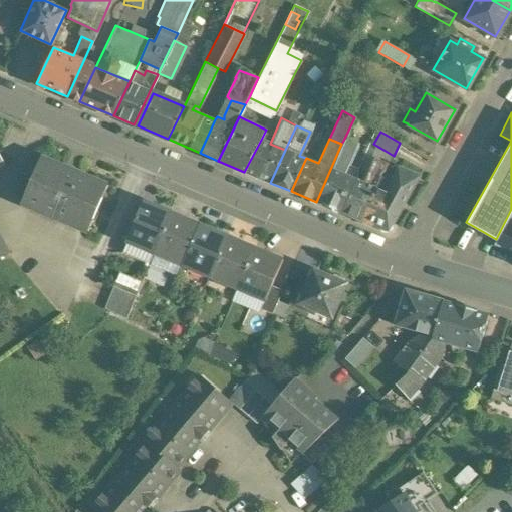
[(341,144),(316,202),(341,212),(355,179),(356,170),(346,166),(355,144),(344,139),(341,144)]
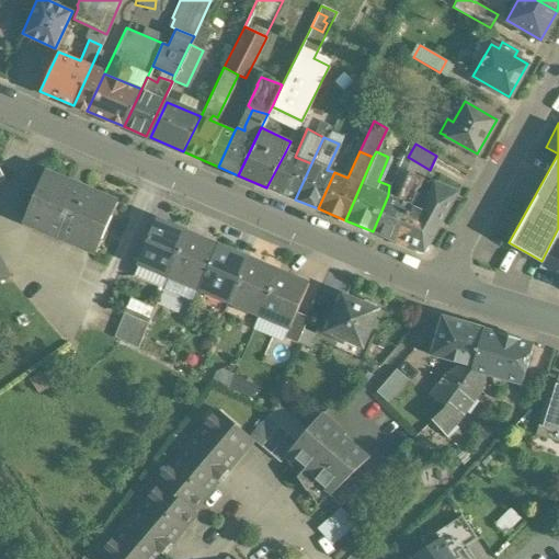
[(295,157),(285,152),(266,187),(295,200),(311,163),(295,157)]
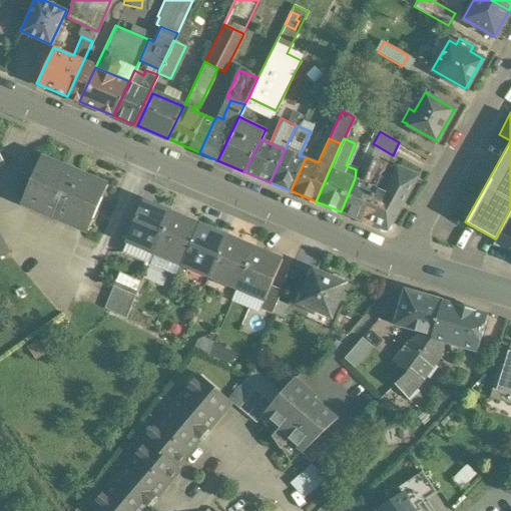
[(106,184),(39,155),(20,201),(87,229),(106,184)]
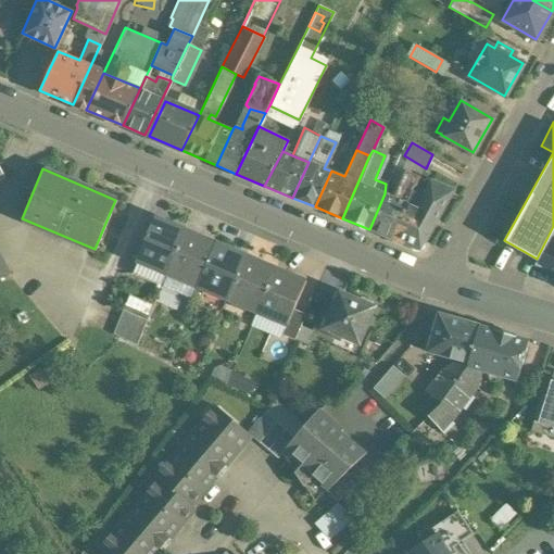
[(403,170),(392,197),(385,193),(369,229),(392,238),(412,192),(418,176),(403,170)]
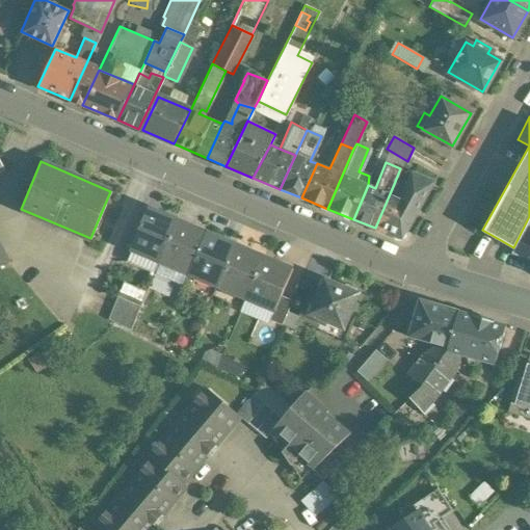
[(432,182),(412,173),(405,188),(394,184),(375,228),(400,239),(432,182)]
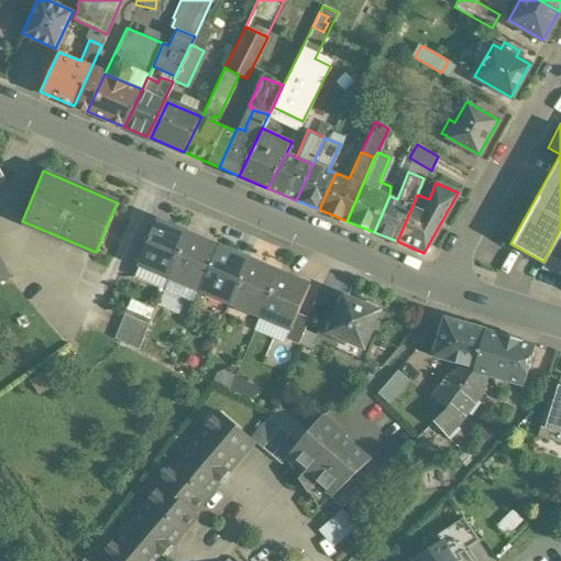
[(186,231),(155,218),(139,257),(169,271),(186,231)]
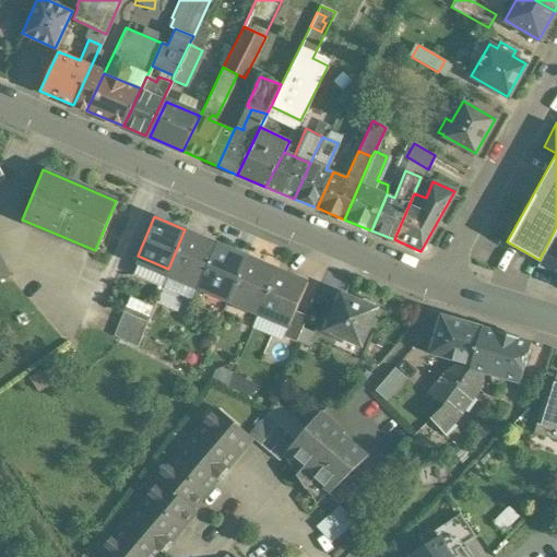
[(215,243),(185,229),(168,269),(199,282),(215,243)]
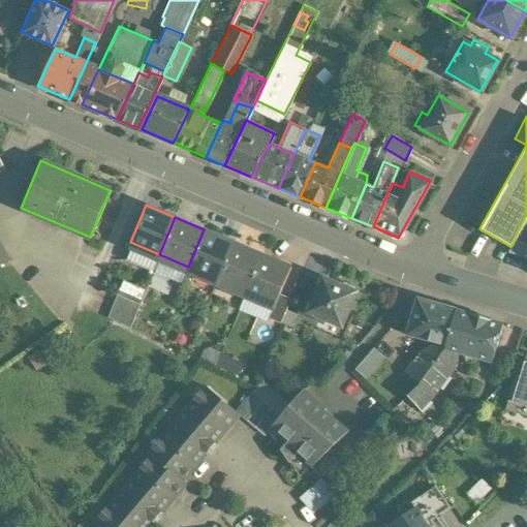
[(233,242),(204,229),(188,267),(216,279),(233,242)]
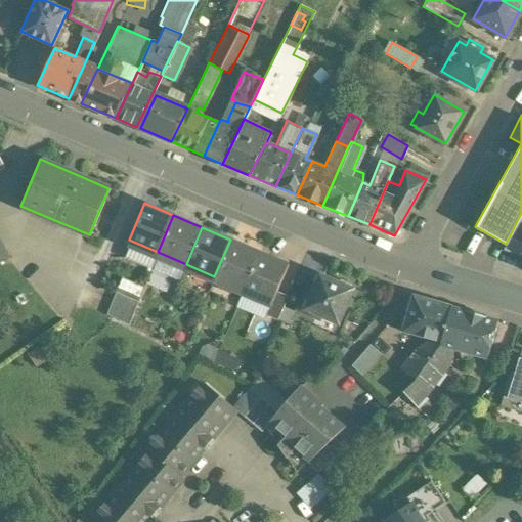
[(521,243),(510,235),(506,244),(503,249),(518,253),(521,243)]
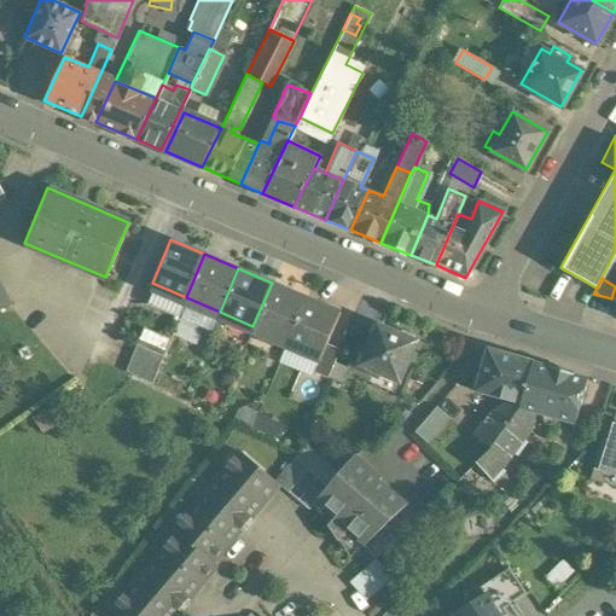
[(304,296),(272,283),(253,326),(286,340),(304,296)]
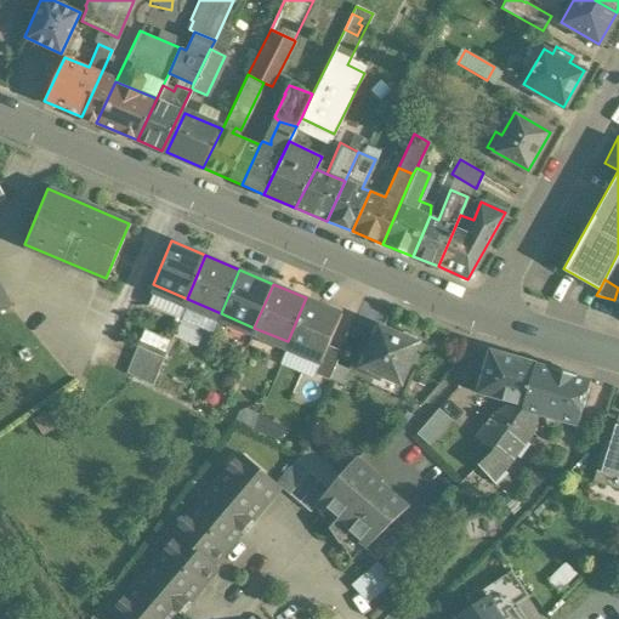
[(340,312),(306,297),(288,341),(319,355),(322,356),(328,344),(340,312)]
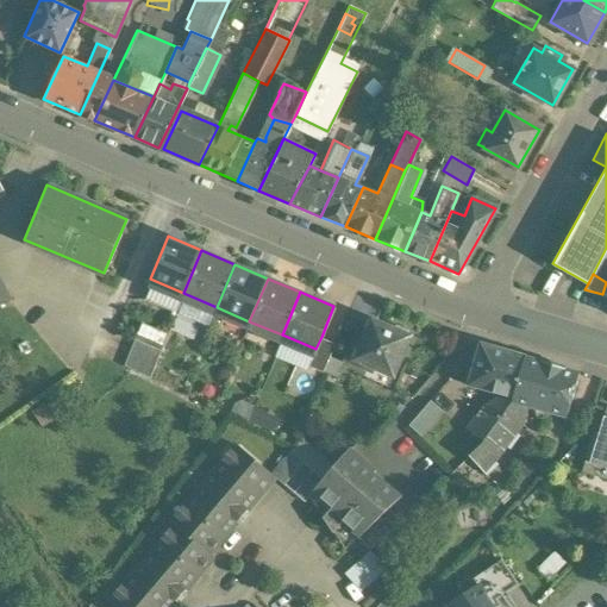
[(393,329),(370,319),(364,332),(356,329),(343,360),(365,370),(368,364),(392,375),(394,370),(408,336),(410,336),(405,333),(407,330),(395,324),(393,329)]
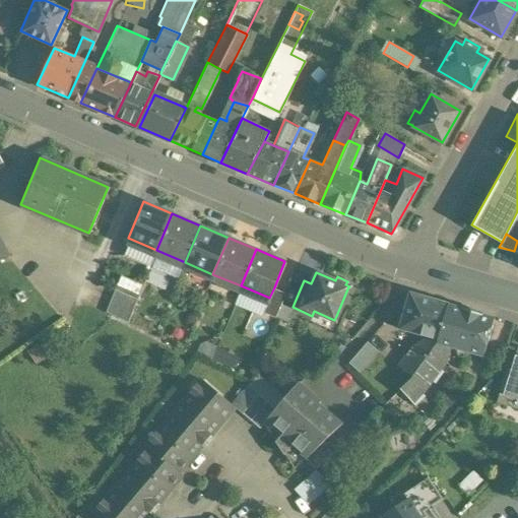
[(349,286),(348,286),(336,316),(354,324),(367,295),(349,286)]
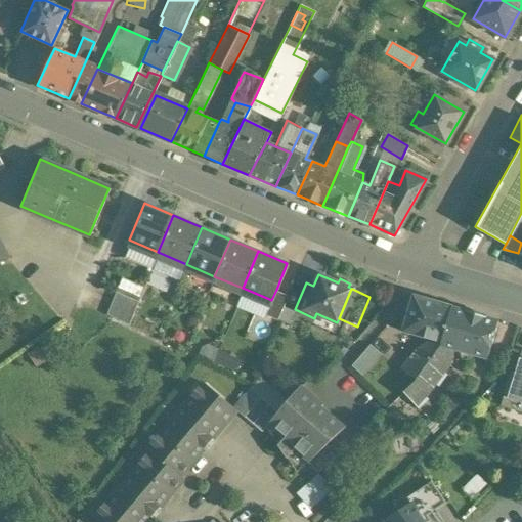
[(287,295),(276,290),(271,300),(269,299),(267,304),(268,304),(264,314),(276,319),(287,295)]
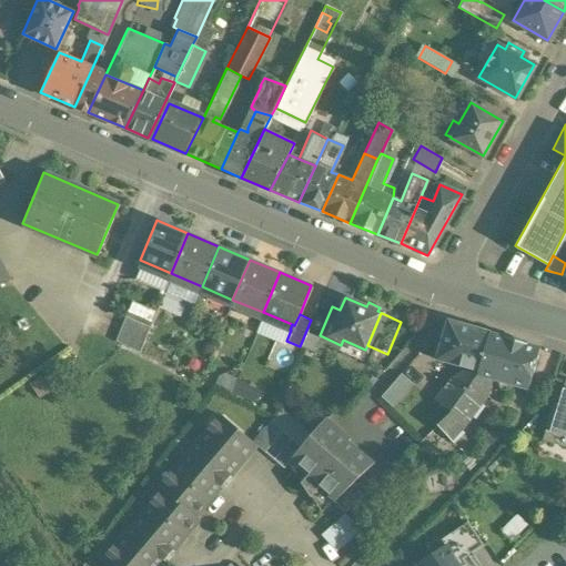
[(149,325),(124,315),(120,327),(144,339),(149,325)]
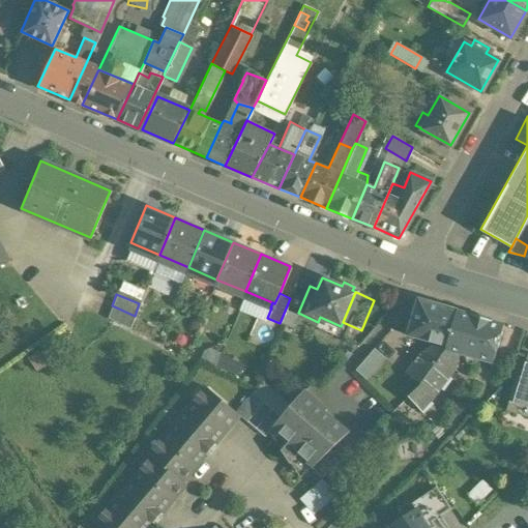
[(458,310),(416,297),(406,334),(434,343),(446,346),(458,310)]
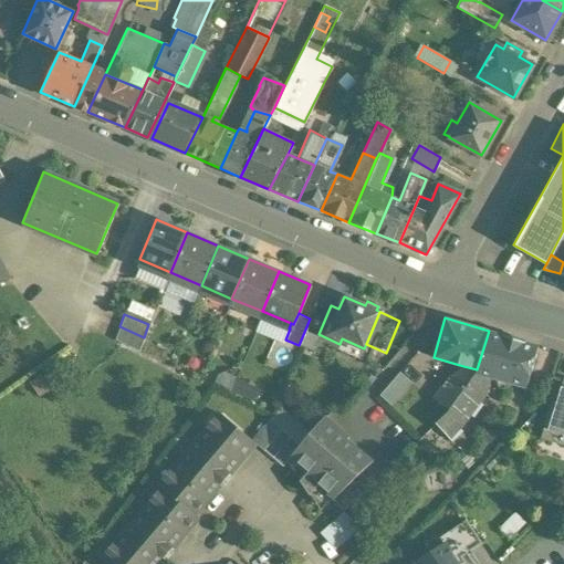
[(144,337),(119,326),(114,338),(138,350),(144,337)]
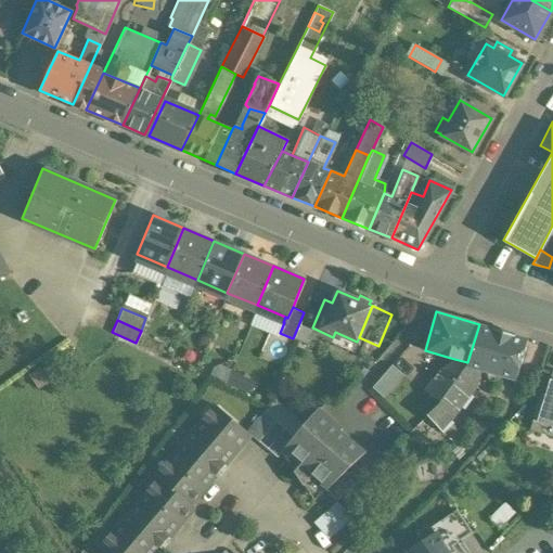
[(527,338),(479,324),(467,362),(465,365),(478,369),(514,380),(527,338)]
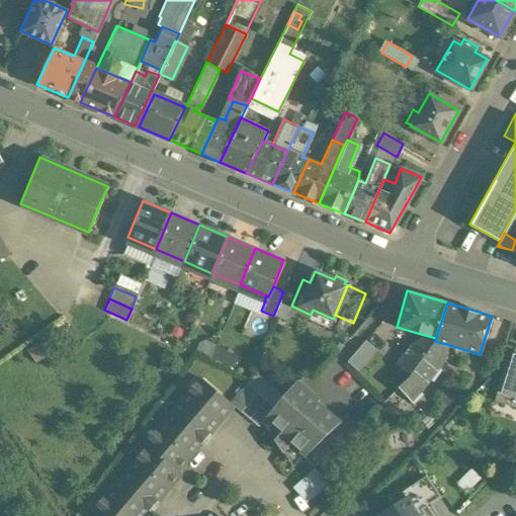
[(424,335),(410,345),(396,363),(410,373),(434,341),(436,338),(424,335)]
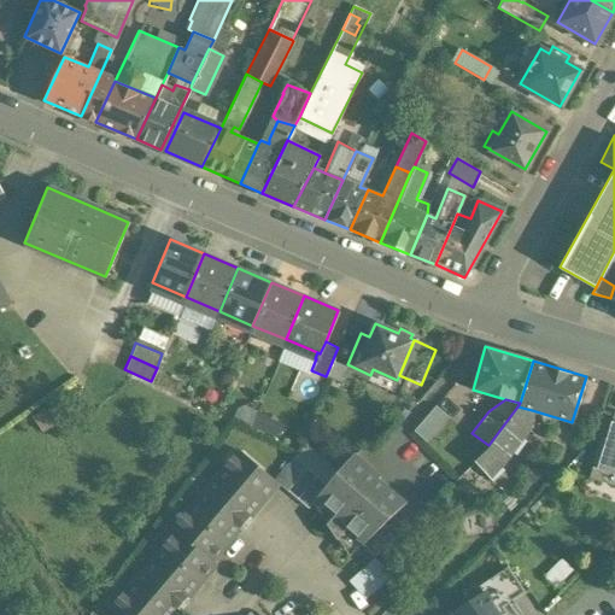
[(428,403),(409,431),(423,440),(443,411),(428,403)]
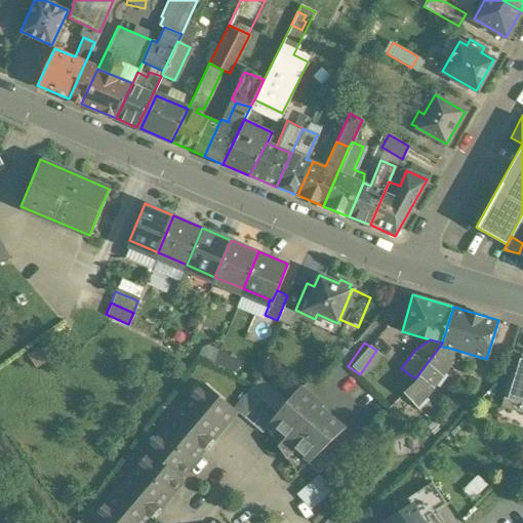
[(440,346),(415,378),(402,392),(415,405),(430,390),(449,363),(452,349),(440,346)]
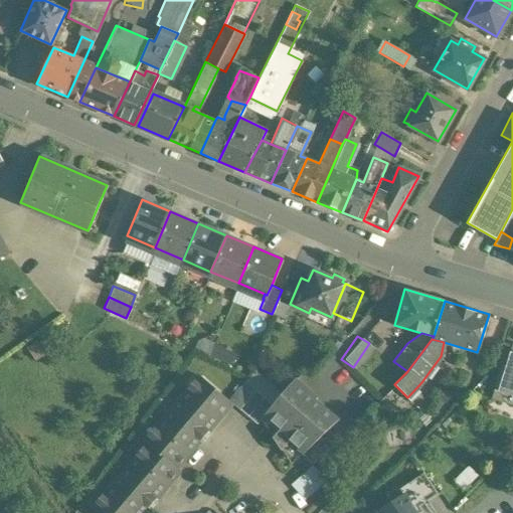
[(512,344),(500,385),(512,389),(512,344)]
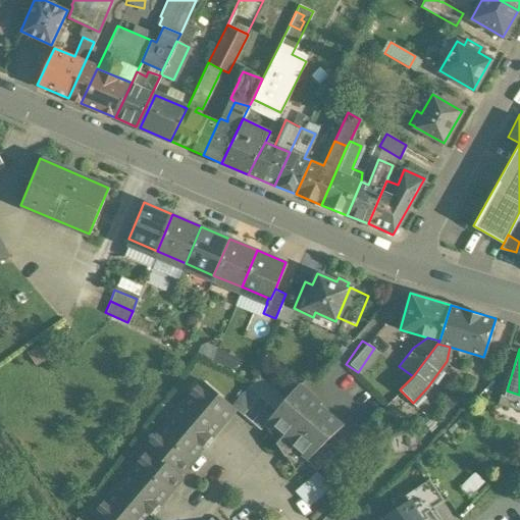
[(153,453),(143,464),(139,461),(104,501),(108,505),(98,516),(94,513),(93,514),(99,519),(143,519),(182,475),(178,473),(235,408),(232,406),(202,380),(201,381),(205,385),(196,397),(191,393),(157,433),(161,437),(151,449),(147,445),(146,447),(153,453)]
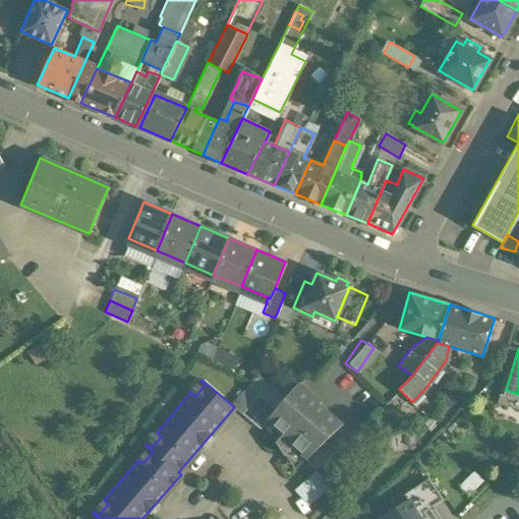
[(320,402),(296,384),(275,409),(266,419),(266,420),(267,420),(264,423),(276,441),(275,442),(284,454),(294,468),(304,458),(305,459),(324,442),(341,424),(318,405),(320,402)]
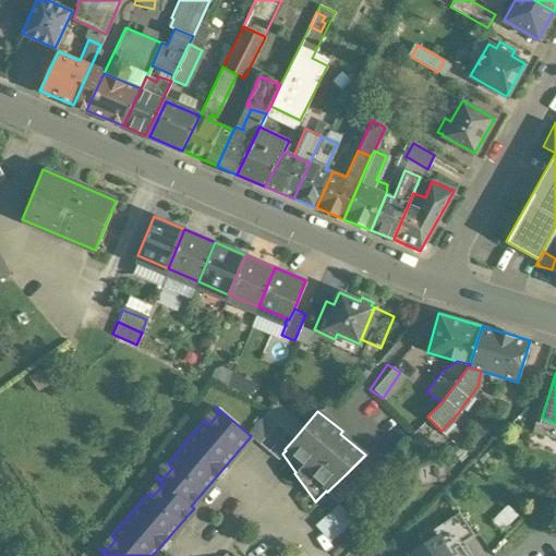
[(266,414),(249,434),(251,436),(258,443),(276,422),(266,414)]
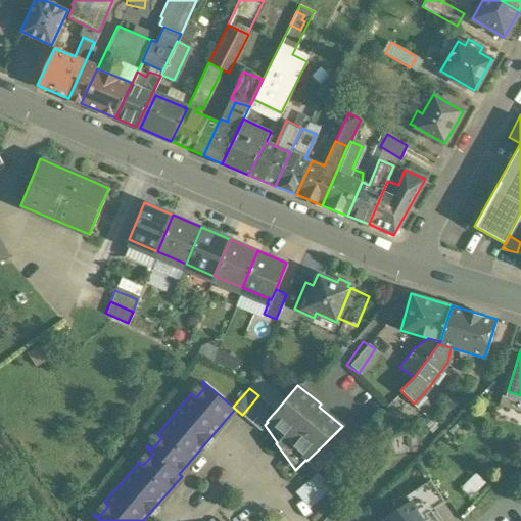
[(258,395),(242,415),(261,430),(267,422),(267,421),(276,411),(258,395)]
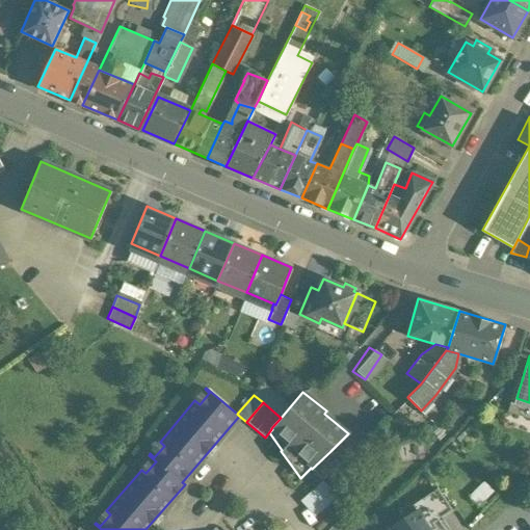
[(330,451),(312,469),(321,479),(348,453),(341,445),(333,453),(330,451)]
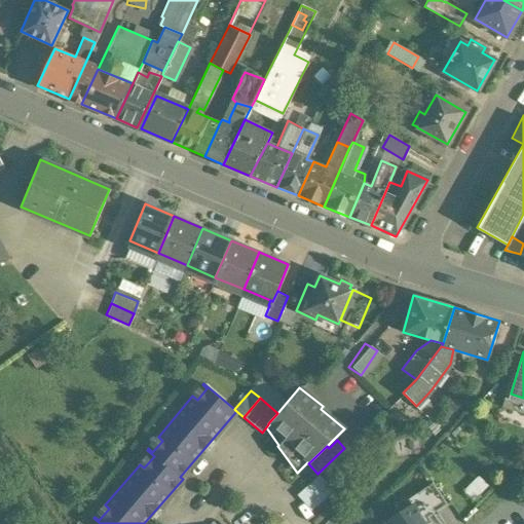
[(331,489),(317,474),(297,493),(310,510),(331,489)]
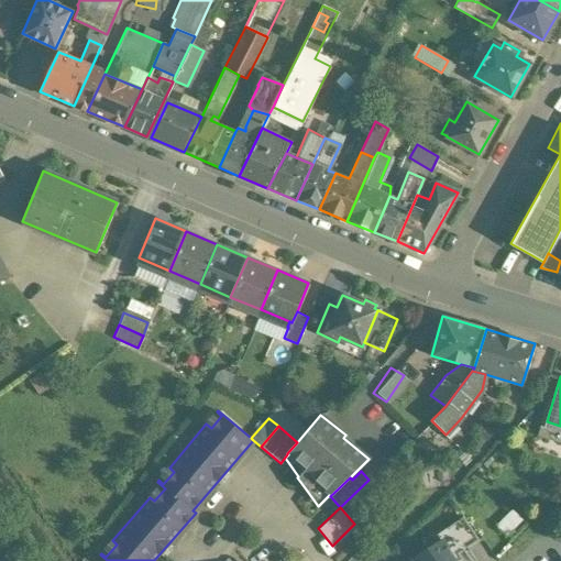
[(415,559),(416,560),(454,560),(441,540),(415,559)]
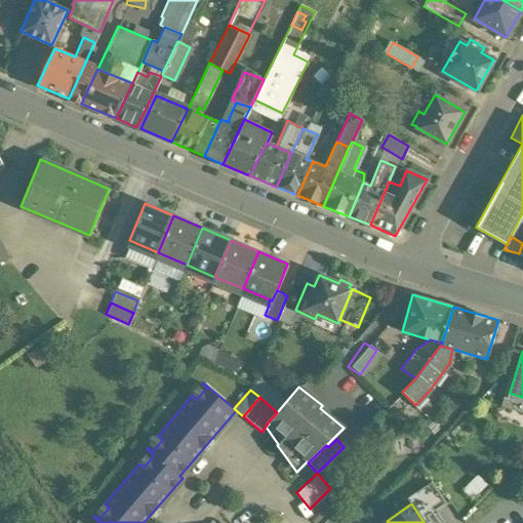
[(348,522),(344,511),(321,521),(321,522),(348,522)]
